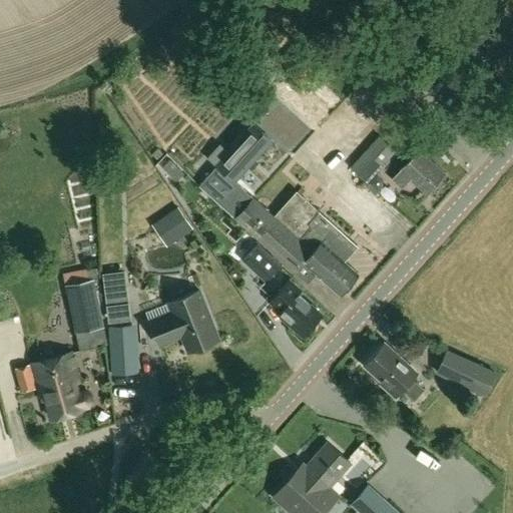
[(316,71),(296,50),(280,65),(300,86),(316,71)]
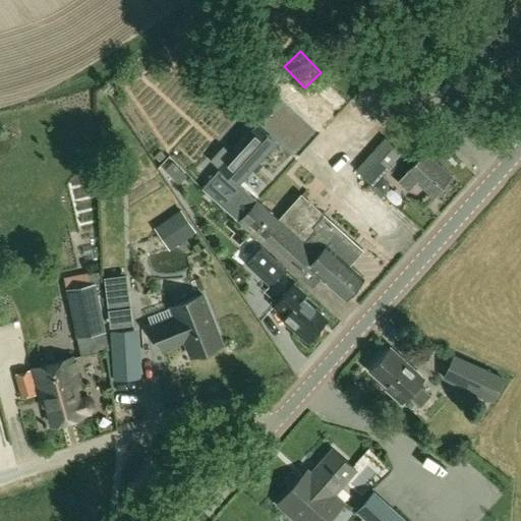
[(347,105),(341,99),(330,110),(368,150),(396,123),(363,90),(347,105)]
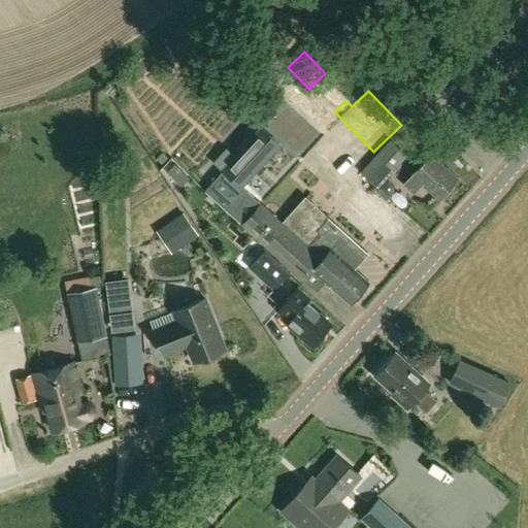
[(318,292),(326,283),(351,303),(369,282),(356,269),(359,266),(358,264),(368,253),(306,197),(283,223),(242,187),(279,145),(262,130),(206,191),(318,292)]
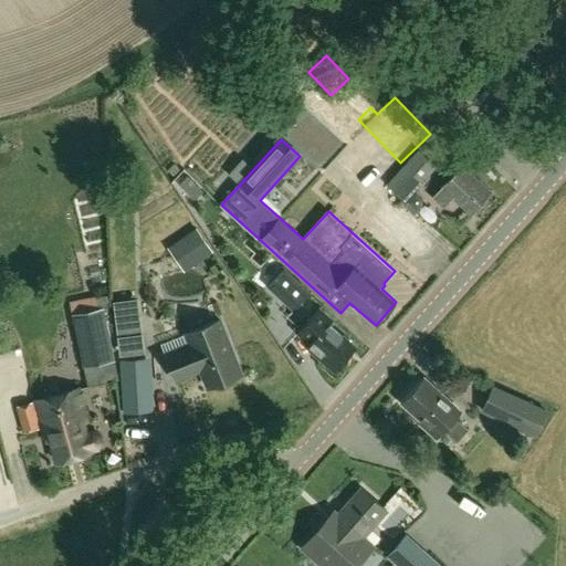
[(419,150),(388,186),(406,201),(438,168),(419,150)]
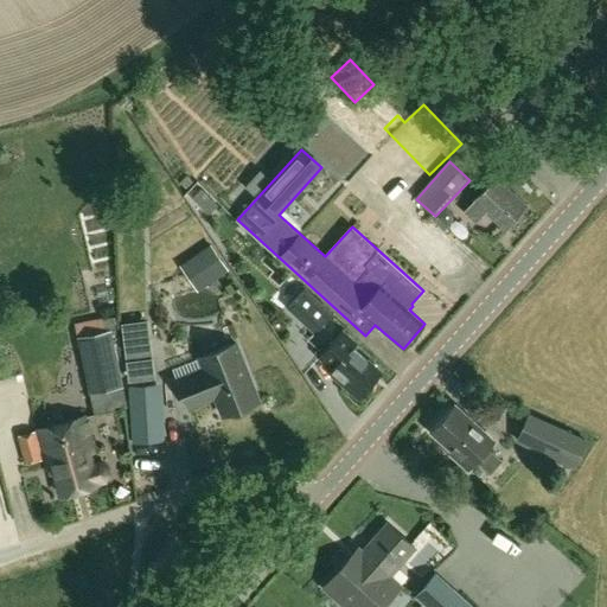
[(508,230),(530,205),(498,177),(466,211),(479,223),(489,212),(508,230)]
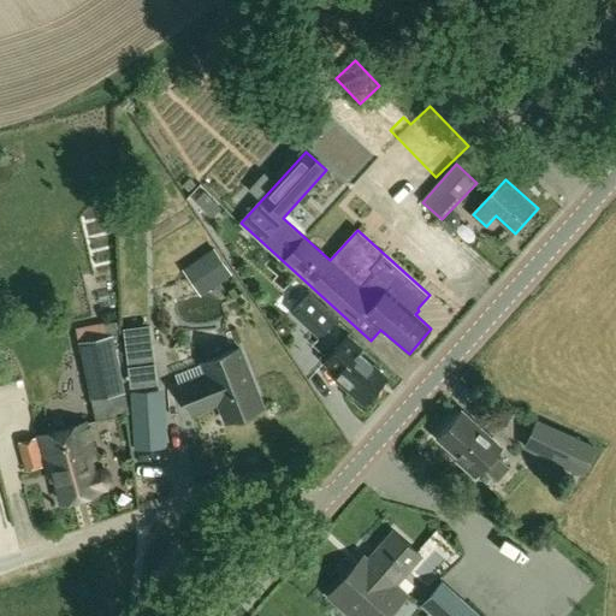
[(292,219),(312,241),(351,202),(331,182),(292,219)]
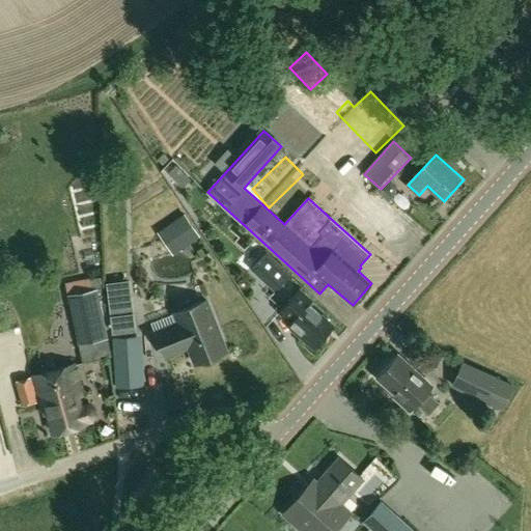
[(136,175),(154,202),(169,192),(151,165),(136,175)]
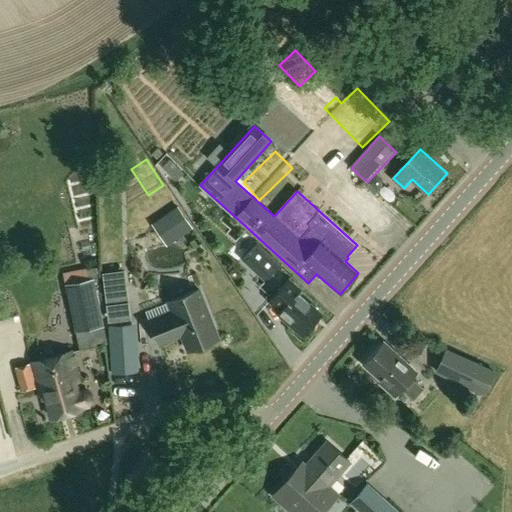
[(181,171),(170,160),(163,168),(173,178),(181,171)]
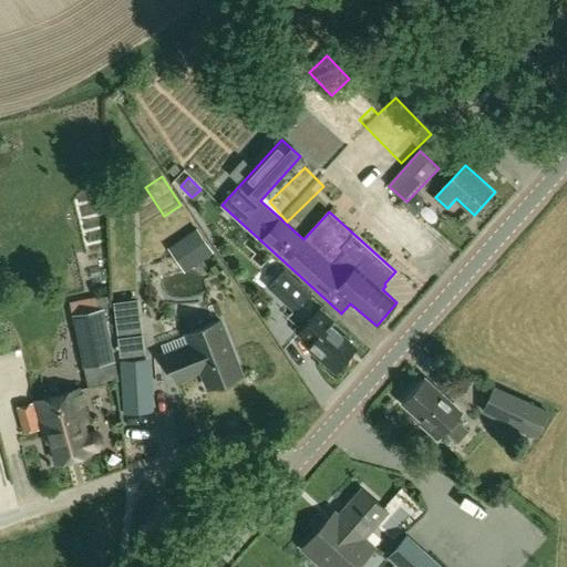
[(207,188),(194,198),(204,210),(217,200),(207,188)]
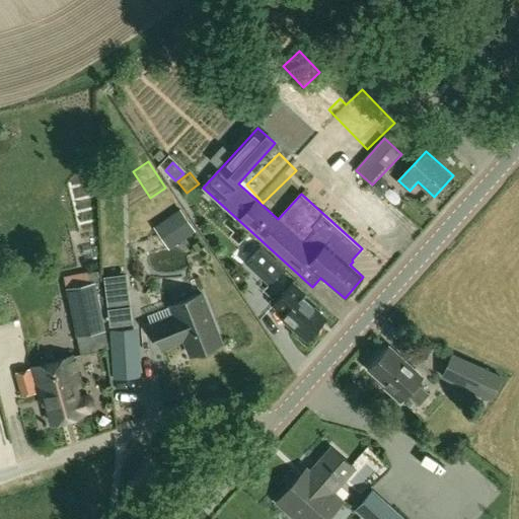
[(161,224),(175,245),(195,232),(180,211),(161,224)]
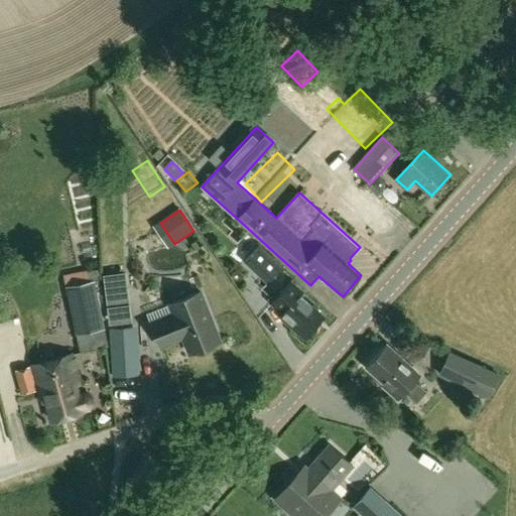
[(260,246),(245,263),(268,285),(284,268),(260,246)]
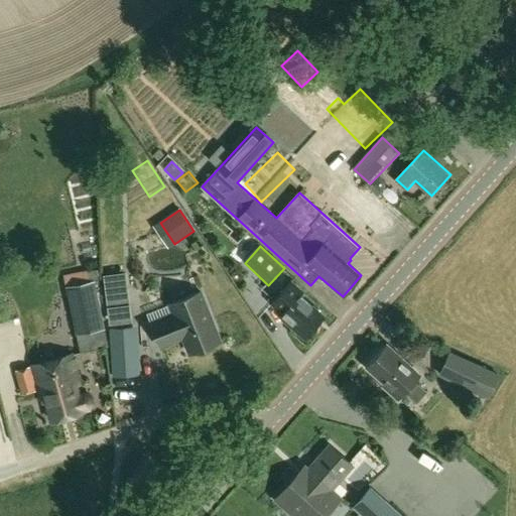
[(66,278),(80,353),(109,347),(96,279),(92,280),(90,272),(66,278)]
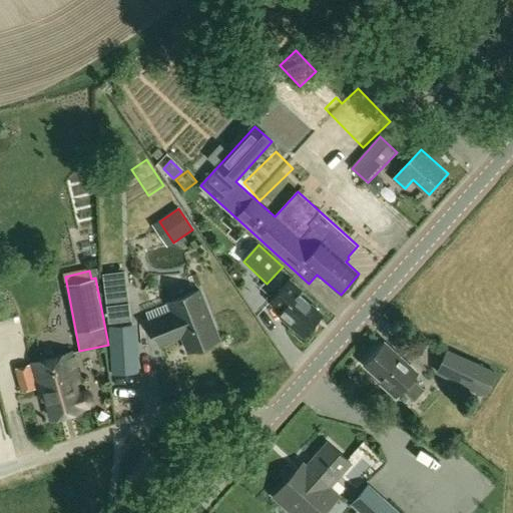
[(290,281),(272,302),(283,311),(280,314),(304,335),(322,315),(299,295),(302,292),(290,281)]
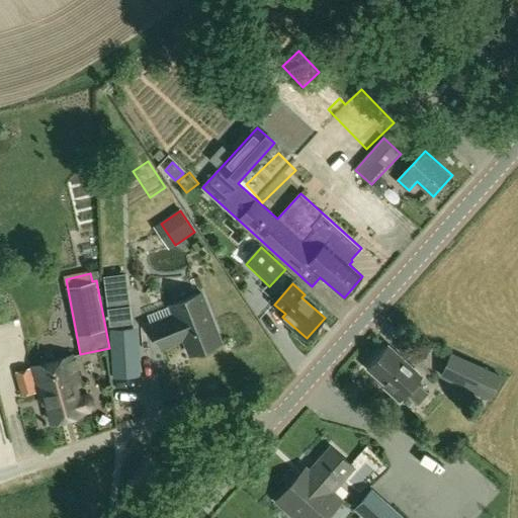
[(108,308),(132,305),(130,287),(106,290),(108,308)]
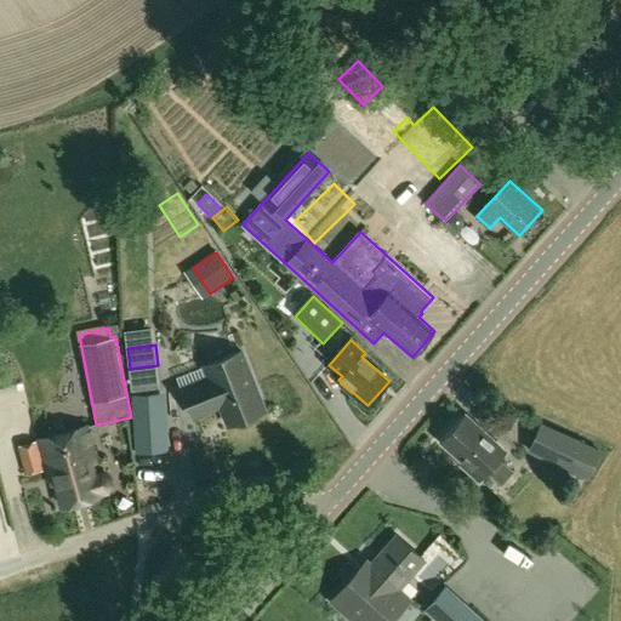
[(194,420),(221,409),(228,427),(266,412),(241,353),(205,369),(209,379),(181,391),(194,420)]
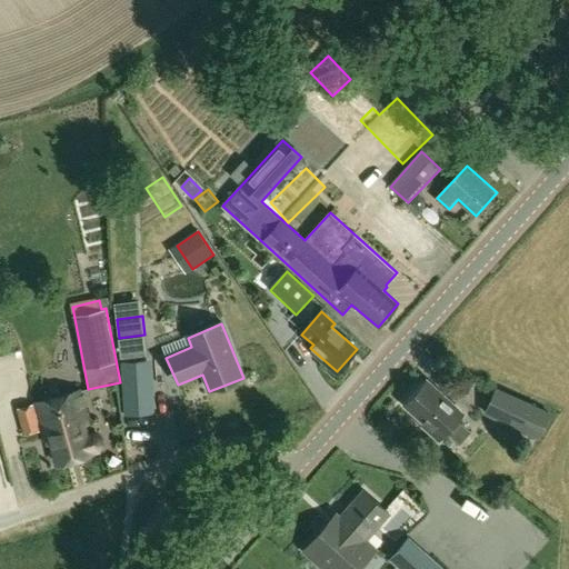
[(152,413),(149,360),(120,361),(125,416),(152,413)]
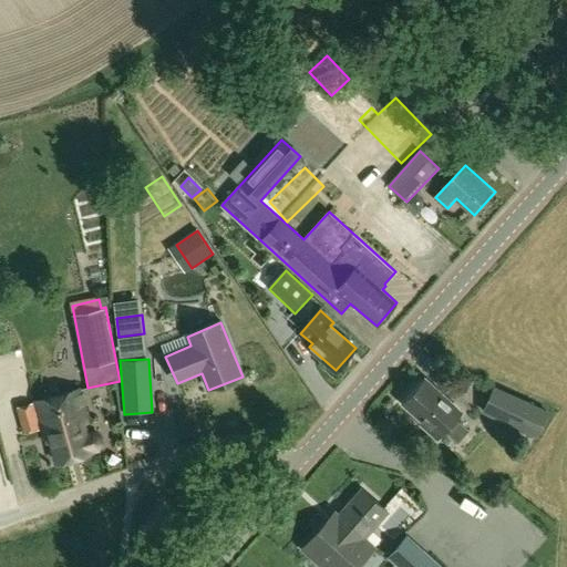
[(457,420),(464,413),(429,380),(404,405),(440,439),(445,433),(457,443),(468,430),(457,420)]
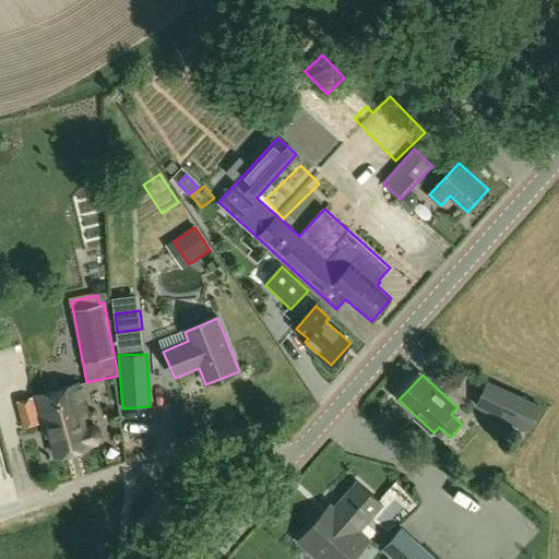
[(543,406),(491,382),(480,405),(533,429),(543,406)]
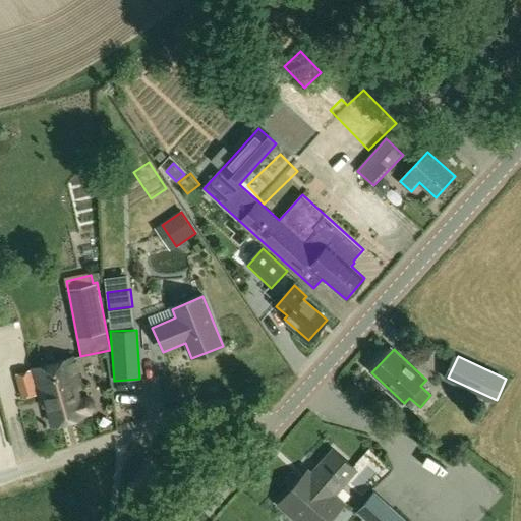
[(80,400),(78,390),(82,389),(74,357),(33,368),(42,403),(47,402),(53,425),(85,417),(84,415),(92,413),(95,408),(94,401),(88,398),(80,400)]
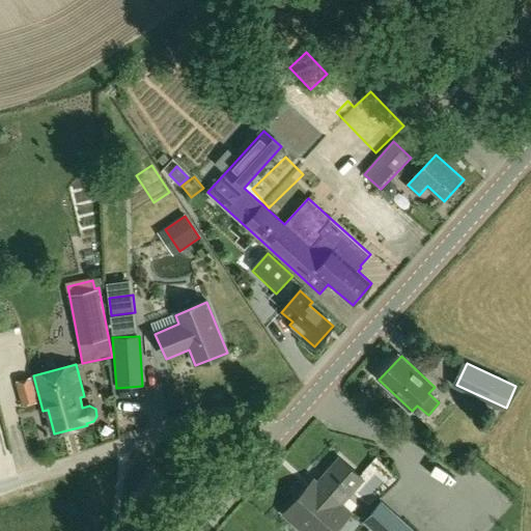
[(284,514),(302,530),(336,530),(352,514),(341,505),(364,479),(342,458),(318,485),(309,495),(305,492),(284,514)]
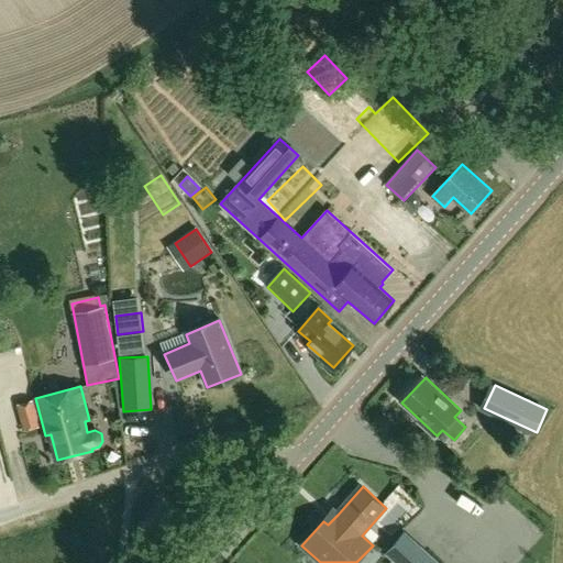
[(150,541),(173,515),(161,504),(138,530),(150,541)]
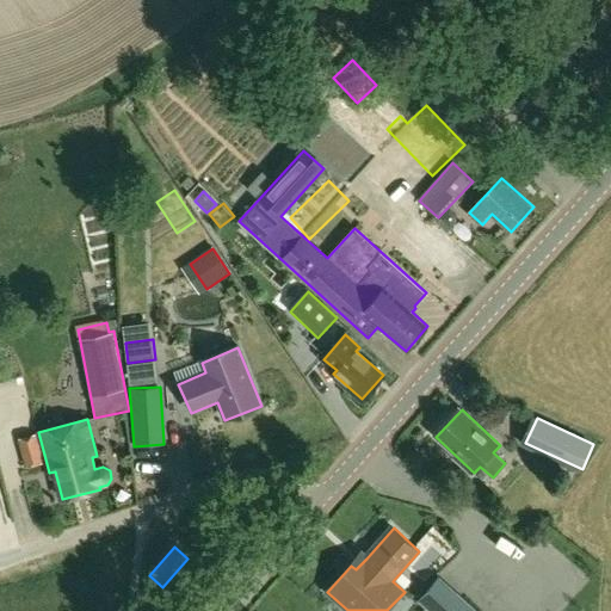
[(473,610),(439,580),(420,602),(430,610),(473,610)]
